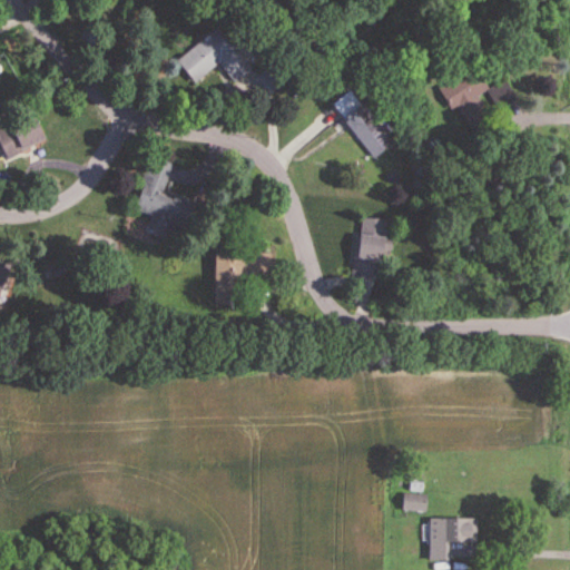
[(232,82),(248,70),(216,28),(174,60),(192,84),(217,64),(232,82)]
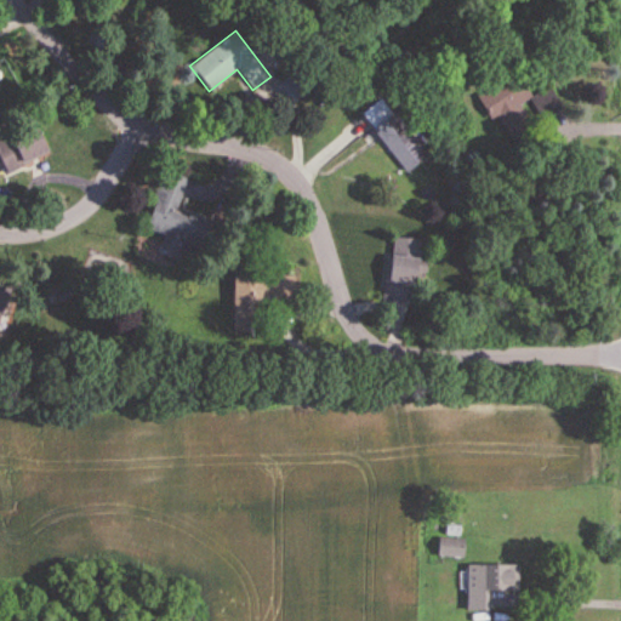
[(477,97),(505,137),(528,121),(518,106),(534,96),(517,70),(477,97)]
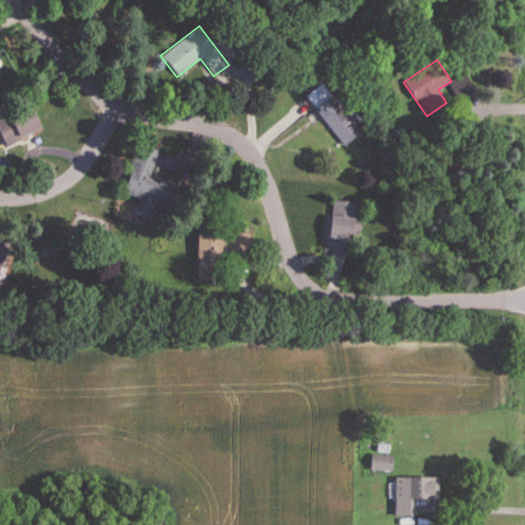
[(346,128),(349,103),(323,99),(320,124),(346,128)]
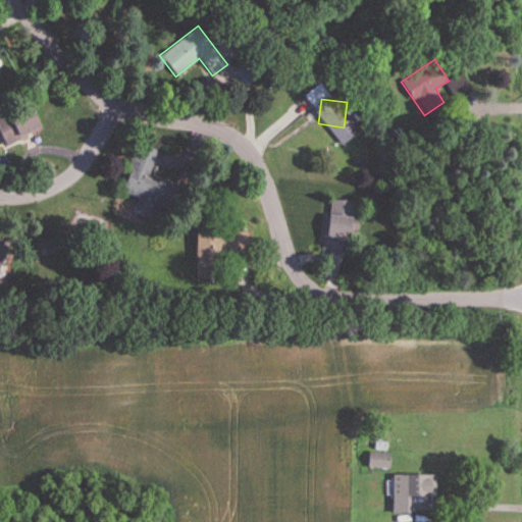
[(40,129),(29,104),(0,116),(0,133),(5,145),(40,129)]
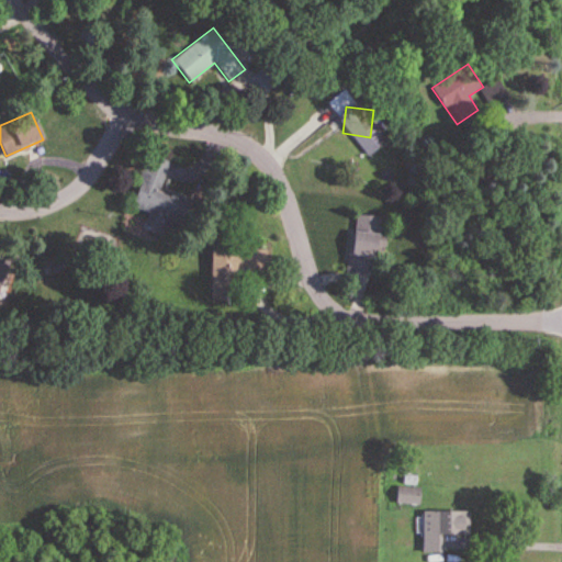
[(169,161),(147,155),(132,209),(149,214),(145,229),(179,239),(191,199),(172,193),(171,197),(159,193),(169,161)]
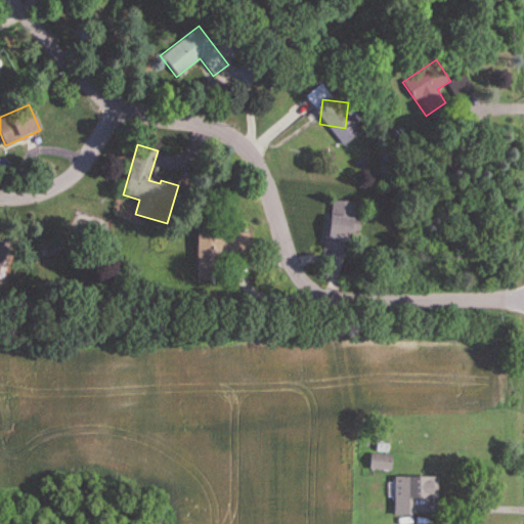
[(347,257),(350,229),(360,230),(361,221),(353,220),(355,203),(330,200),(323,254),(347,257)]
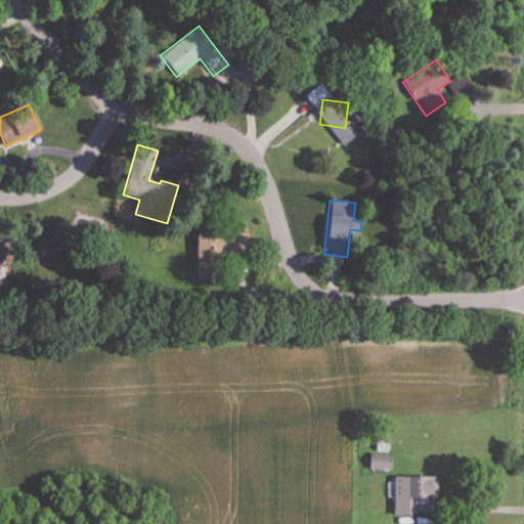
[(250,256),(250,233),(195,233),(195,279),(212,279),(212,256),(250,256)]
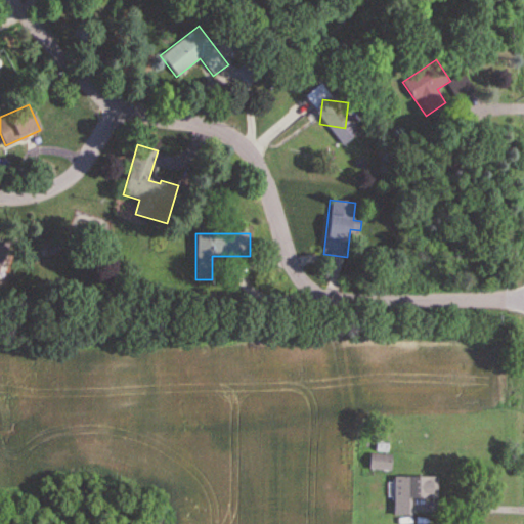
[(391,470),(391,454),(368,454),(368,470),(391,470)]
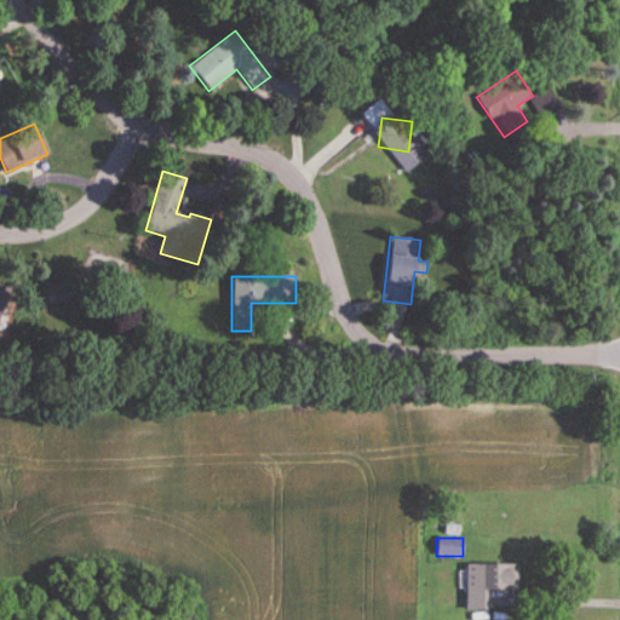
[(395,558),(396,543),(385,543),(385,558),(395,558)]
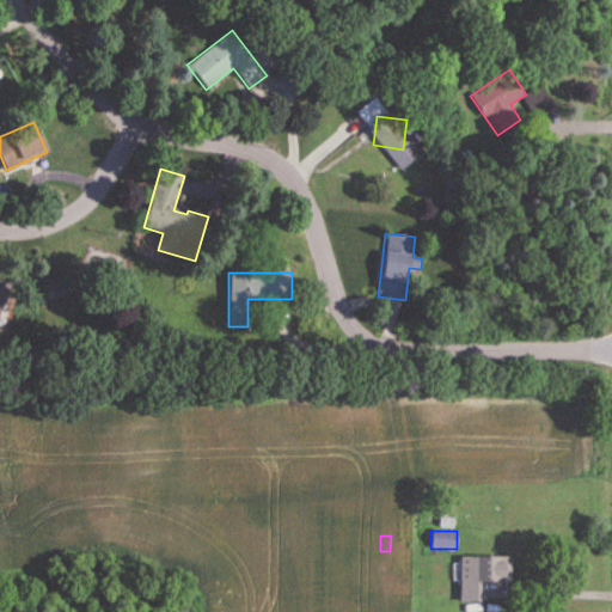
[(509,557),(459,557),(459,603),(485,603),(485,585),(509,585),(509,557)]
